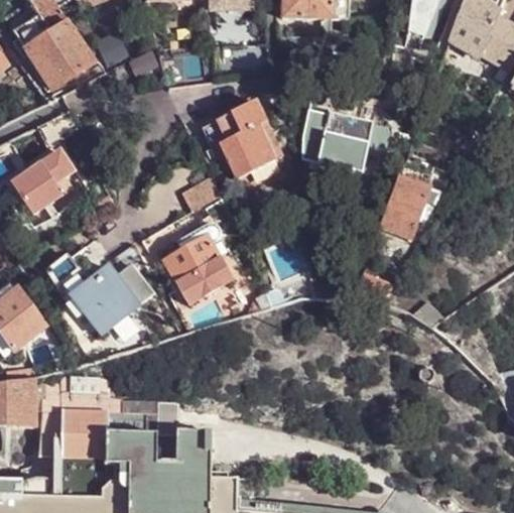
[(54,5),(50,0),(23,0),(25,2),(26,1),(48,33),(24,50),(51,90),(94,60),(93,59),(54,5)]
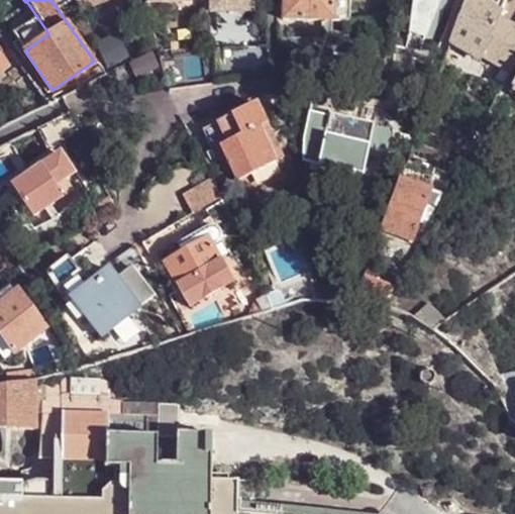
[(50,0),(55,5),(73,0),(76,0),(80,9),(107,0),(50,0)]
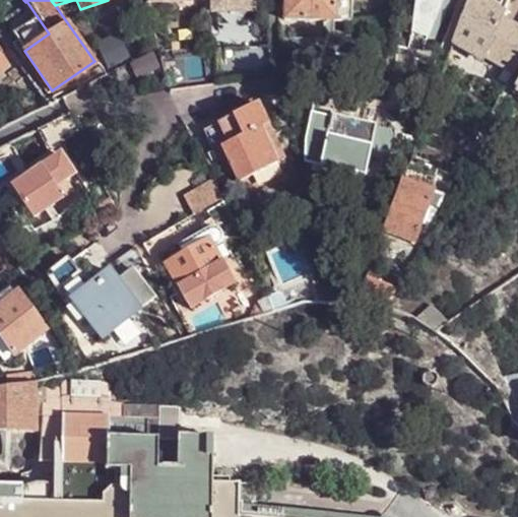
[(283,0),(283,16),(334,18),(334,0),(283,0)]
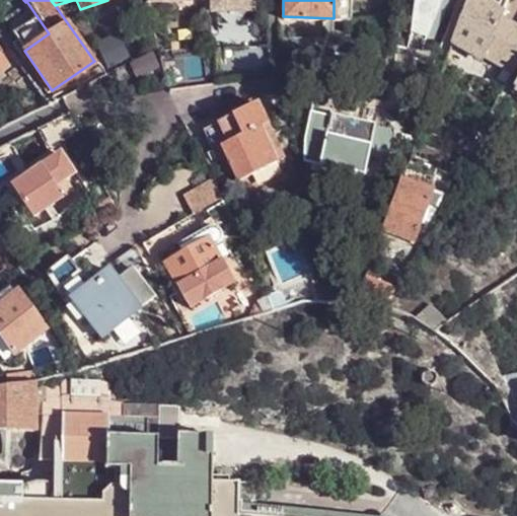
[(334,0),(334,18),(350,18),(350,0),(334,0)]
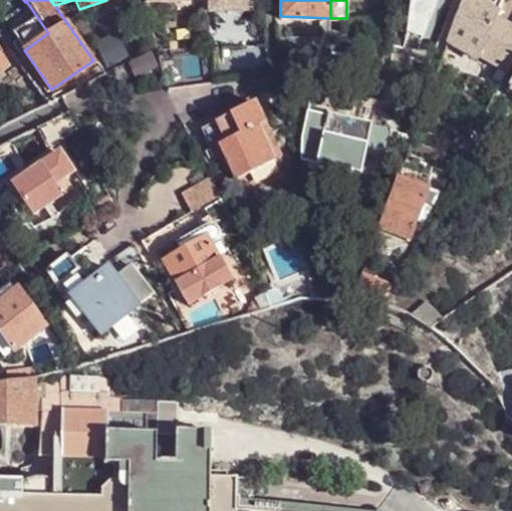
[(486,3),(480,0),(461,0),(447,39),(468,51),(475,55),(496,9),(486,3)]
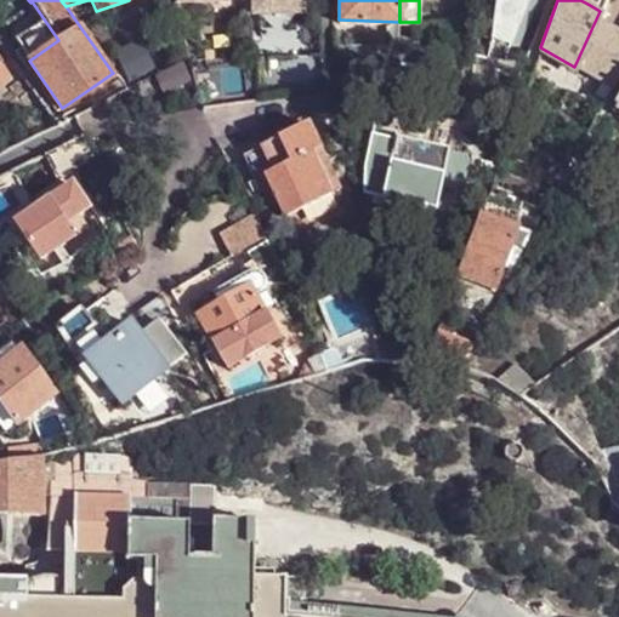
[(573,70),(607,87),(618,68),(618,0),(605,0),(600,11),(574,67),(573,70)]
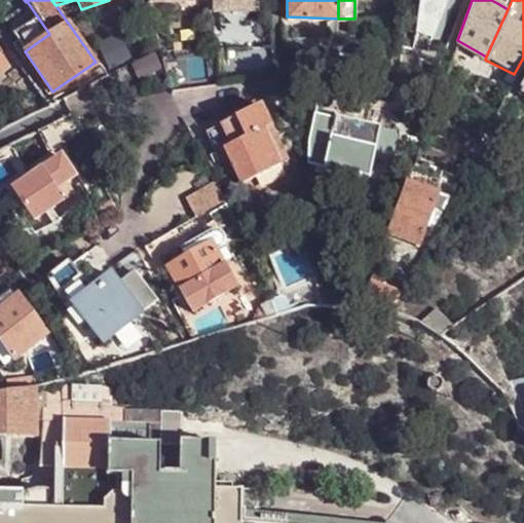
[(497,0),(497,3),(508,9),(512,0),(497,0)]
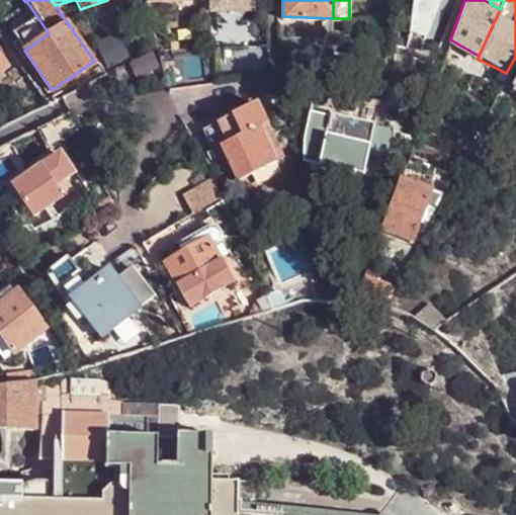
[(479,56),(471,52),(463,71),(470,74),(478,59),(479,56)]
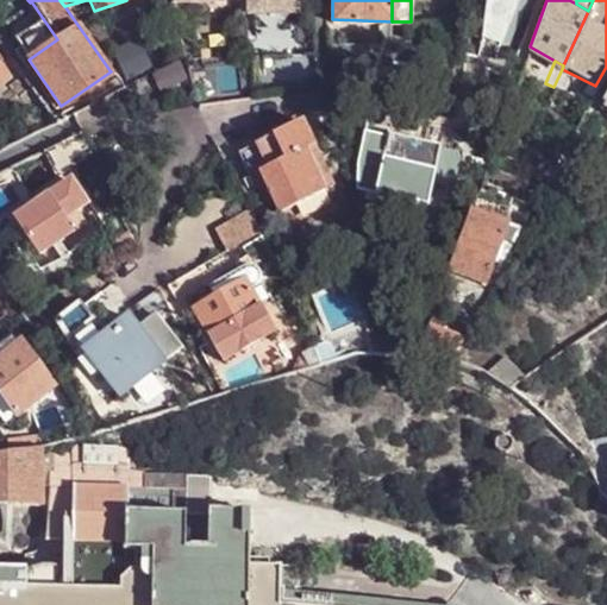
[(39,104),(27,87),(18,94),(29,109),(39,104)]
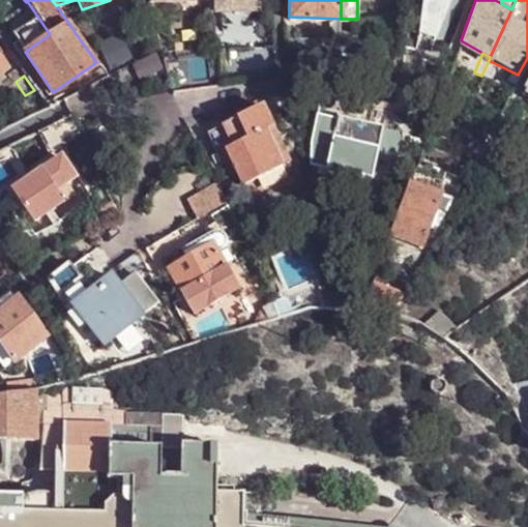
[(259,101),(218,121),(230,142),(223,145),(241,181),(281,162),(272,145),(280,141),(259,101)]
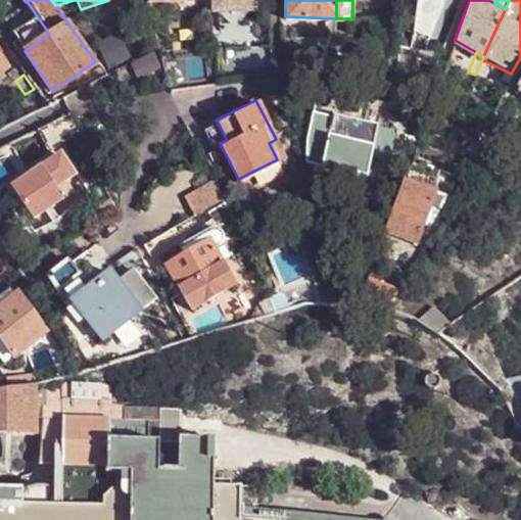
[(305,138),(325,142),(332,114),(312,110),(305,138)]
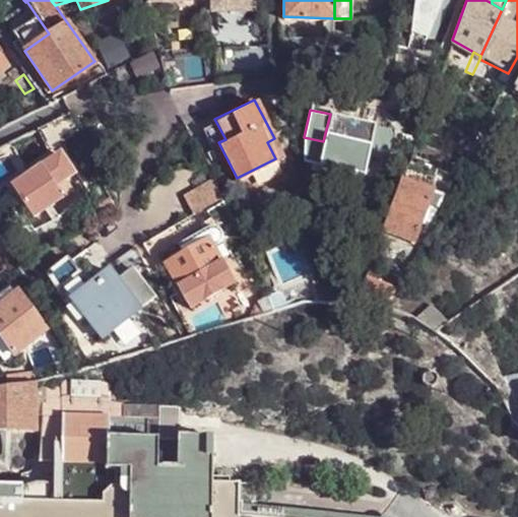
[(323,141),(319,160),(364,173),(371,144),(375,125),(375,123),(330,113),(330,114),(323,141)]
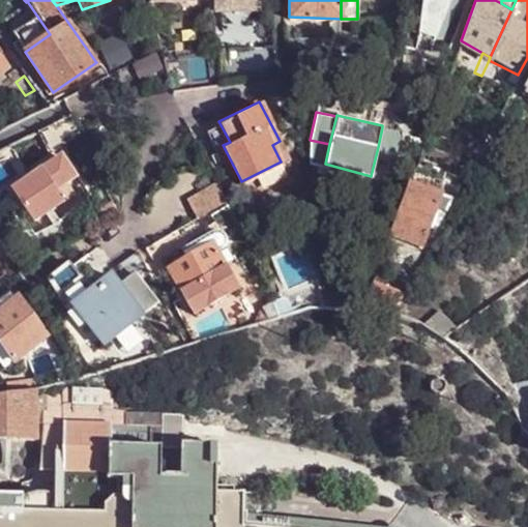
[(230,142),(218,121),(205,128),(214,149),(223,145),(230,142)]
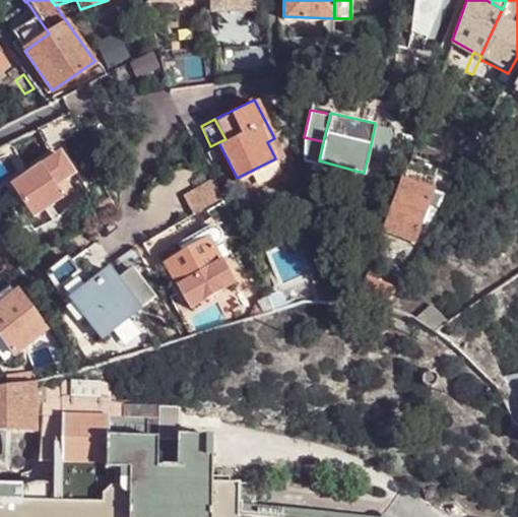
[(375,125),(371,144),(381,147),(385,143),(388,133),(385,128),(375,125)]
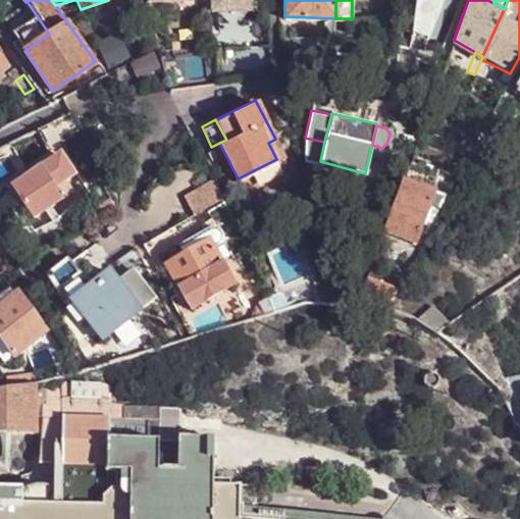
[(324,142),(305,138),(304,158),(320,161),(324,142)]
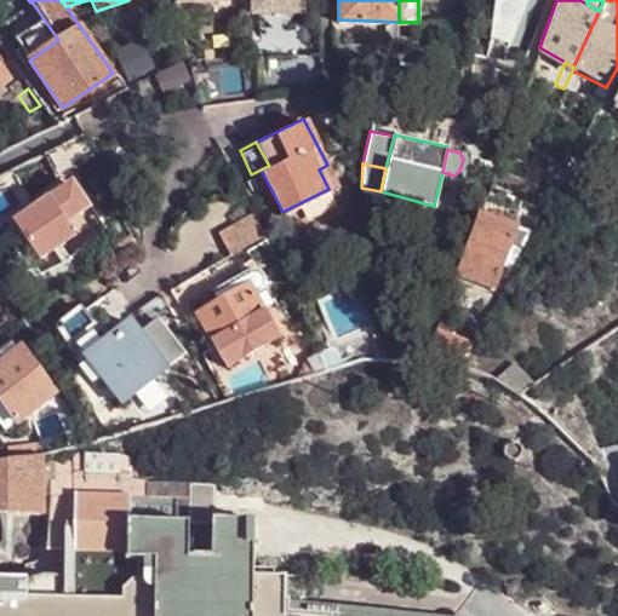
[(319,170),(328,189),(337,184),(327,165),(319,170)]
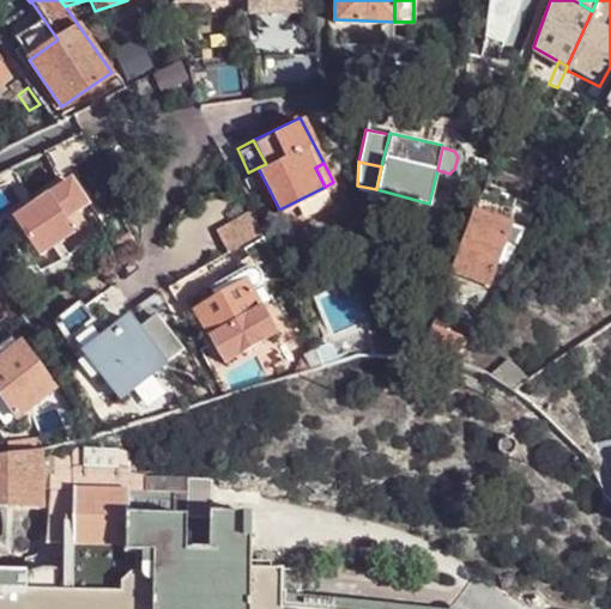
[(71,182),(49,198),(73,231),(85,224),(76,211),(85,205),(71,182)]
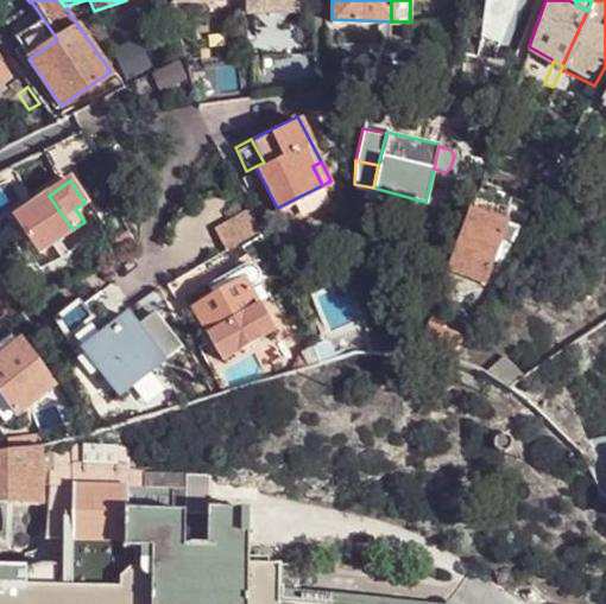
[(49,196),(13,220),(37,255),(73,229),(49,196)]
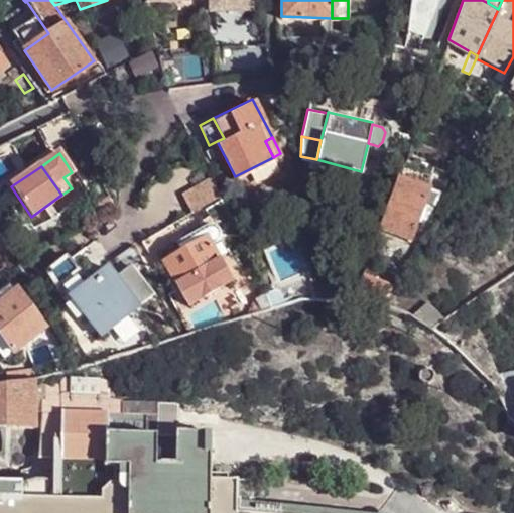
[(179,194),(189,212),(197,223),(225,207),(221,198),(210,176),(179,194)]
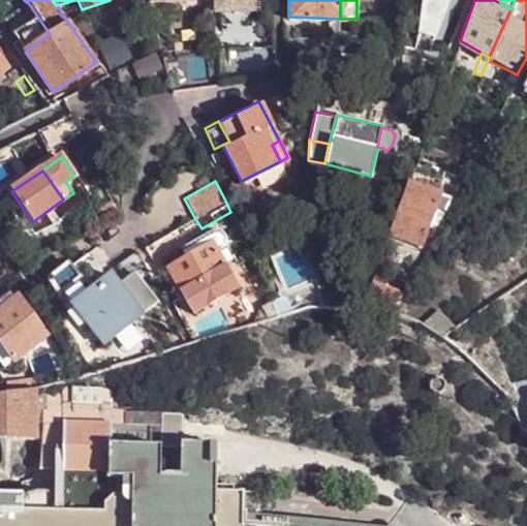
[(403,194),(389,233),(420,246),(427,229),(434,216),(442,198),(407,182),(403,194)]
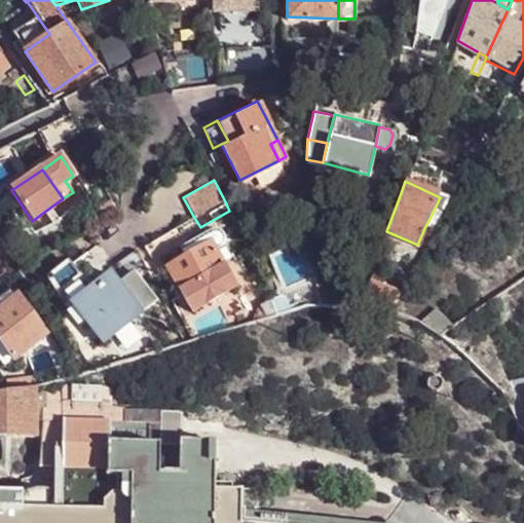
[(432,215),(439,217),(447,200),(440,197),(432,215)]
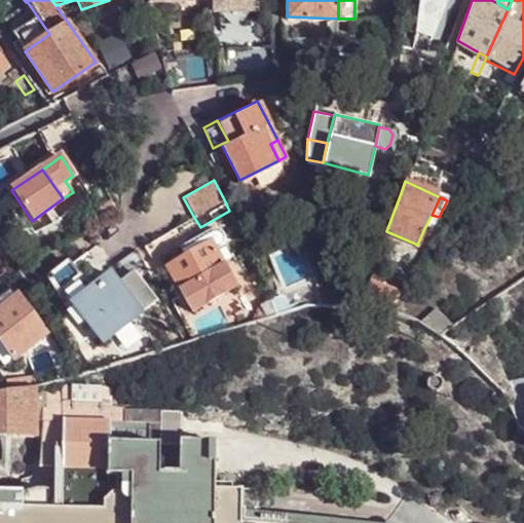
[(106,217),(117,212),(111,200),(101,206),(106,217)]
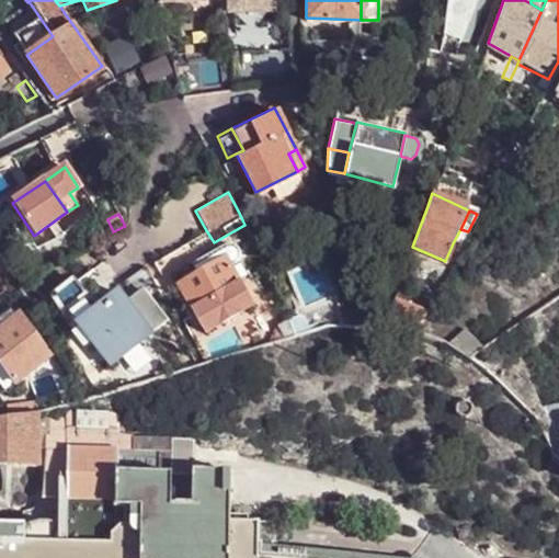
[(468,231),(460,229),(453,243),(461,248),(468,231)]
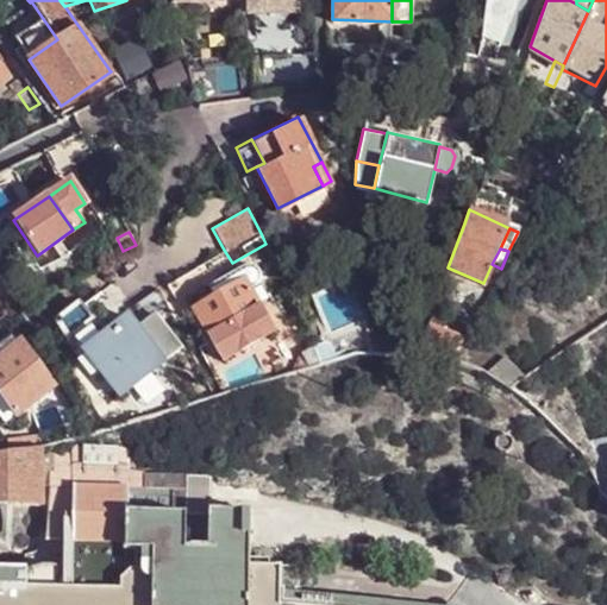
[(207,300),(191,309),(220,359),(273,329),(268,323),(274,321),(254,287),(260,283),(262,276),(262,272),(260,268),(256,264),(251,263),(242,265),(236,269),(232,263),(224,250),(163,284),(174,303),(200,289),(207,300)]
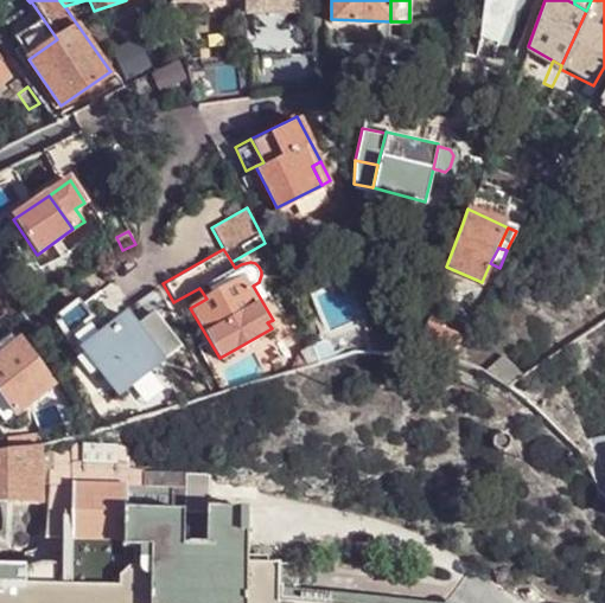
[(23,267),(10,274),(17,286),(30,278),(23,267)]
